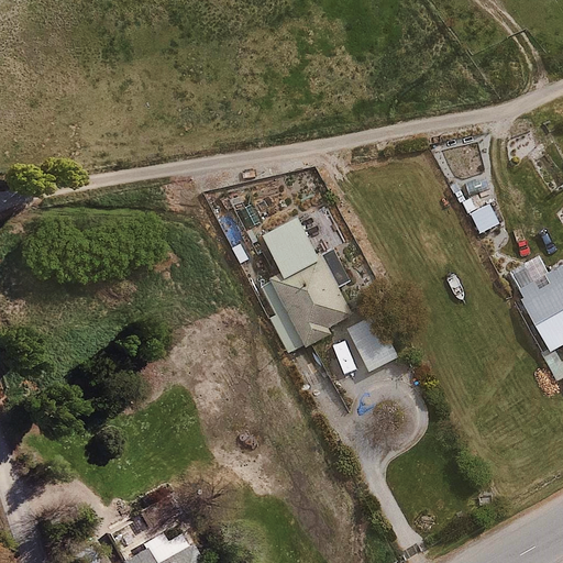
[(493,200),(472,210),(482,231),(504,220),(493,200)]
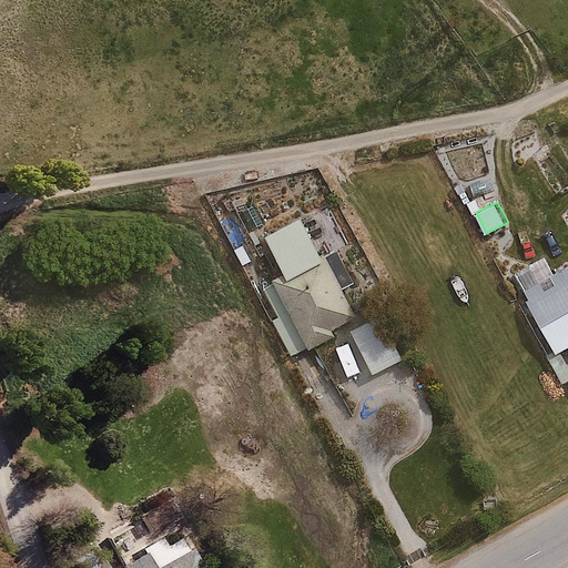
[(332,252),(261,288),(291,356),(340,335),(336,327),(361,316),(332,252)]
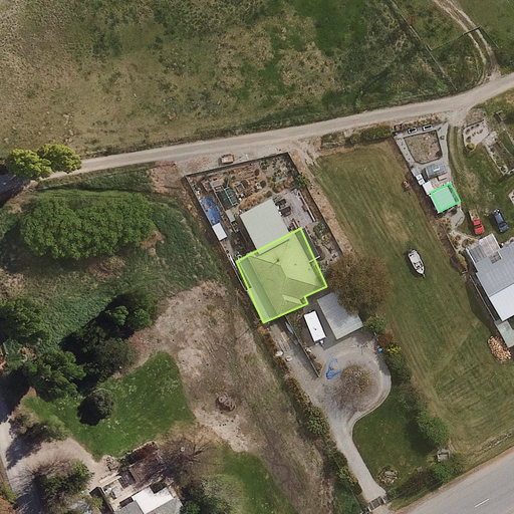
[(513,237),(474,262),(502,317),(513,310),(513,237)]
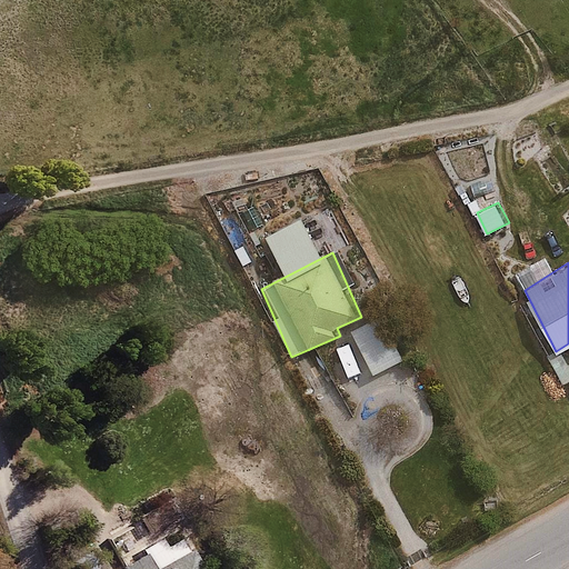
[(177,531),(119,563),(121,568),(215,568),(202,546),(189,553),(177,531)]
